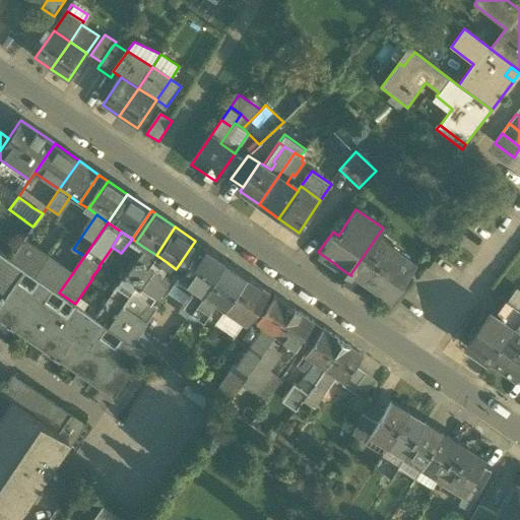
[(413,263),(376,238),(350,274),(351,275),(353,271),(390,297),(413,263)]
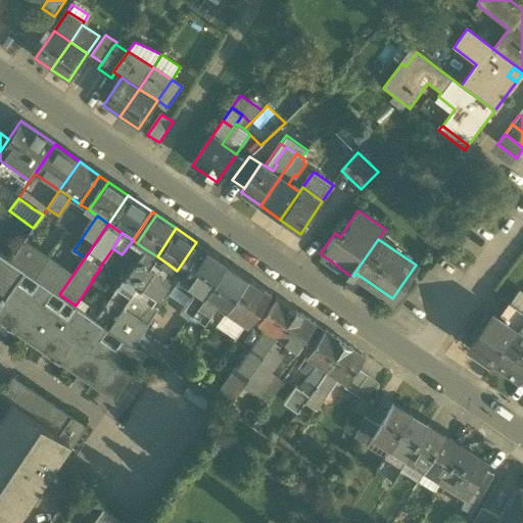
[(11,260),(35,278),(49,256),(26,240),(11,260)]
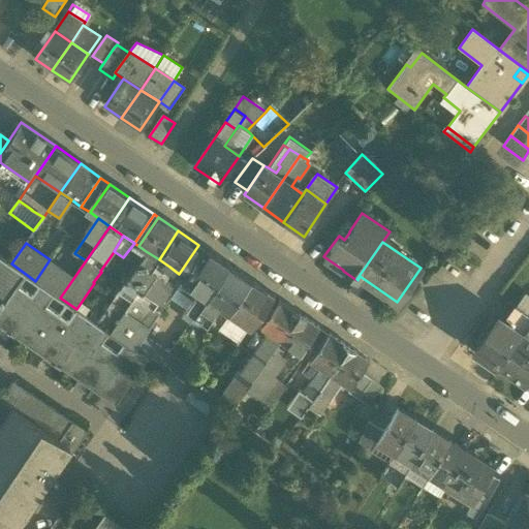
[(204,248),(198,245),(179,274),(184,276),(204,248)]
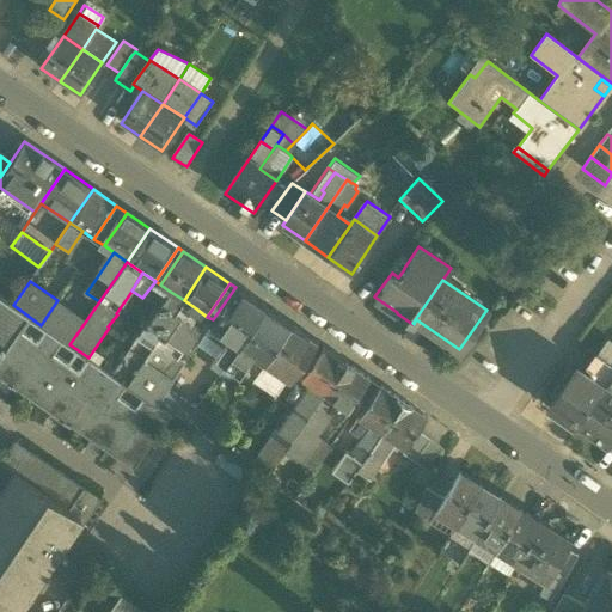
[(265,307),(236,287),(213,319),(210,323),(240,344),(265,307)]
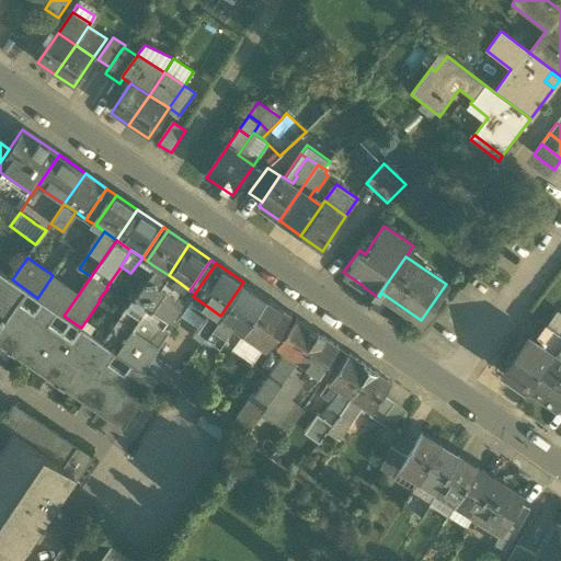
[(160,287),(169,275),(155,266),(135,296),(132,294),(100,341),(116,352),(147,306),(153,310),(167,293),(160,287)]
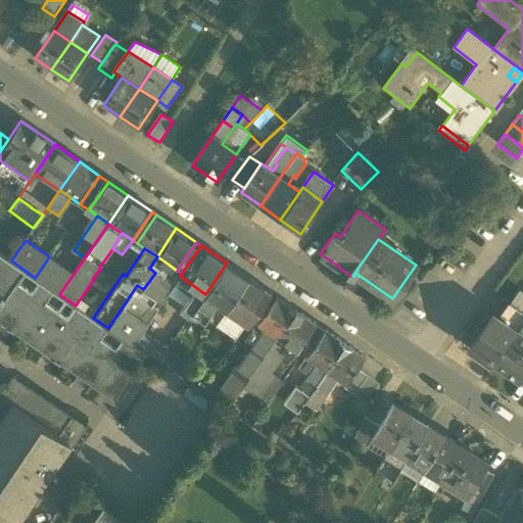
[(92,385),(113,400),(146,354),(143,352),(132,345),(108,328),(93,318),(84,312),(76,305),(59,294),(35,278),(11,260),(0,252),(0,329),(4,333),(4,334),(6,336),(10,329),(13,331),(60,364),(77,375),(73,380),(88,391),(92,385)]
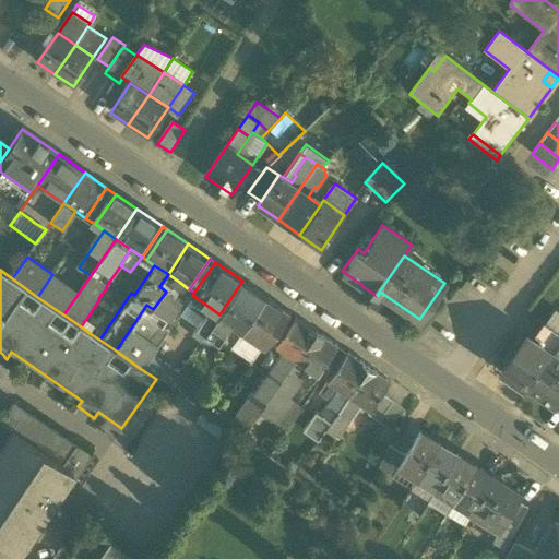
[(79,293),(52,274),(37,297),(63,314),(79,293)]
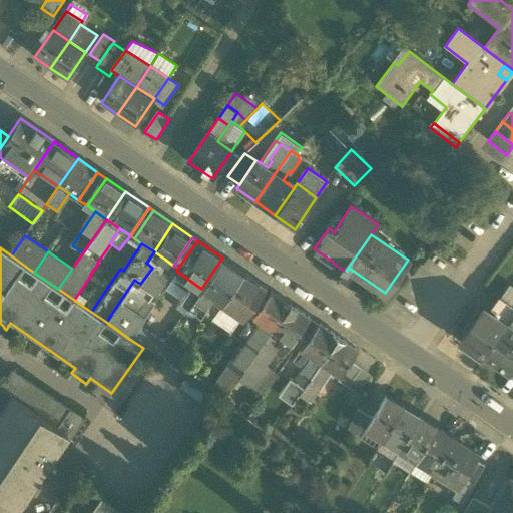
[(162,262),(164,259),(154,251),(146,263),(152,268),(157,271),(162,262)]
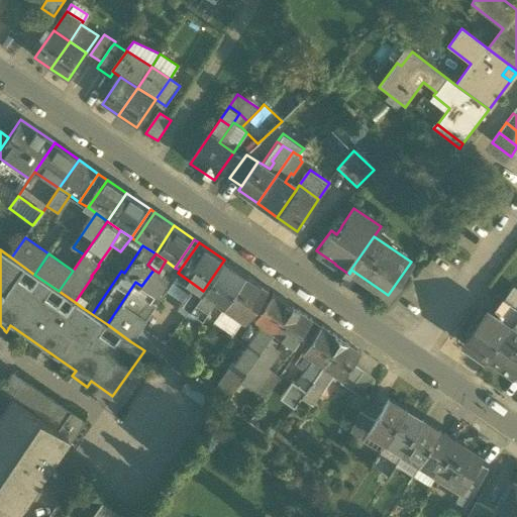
[(224,260),(203,291),(214,299),(225,306),(246,275),(224,260)]
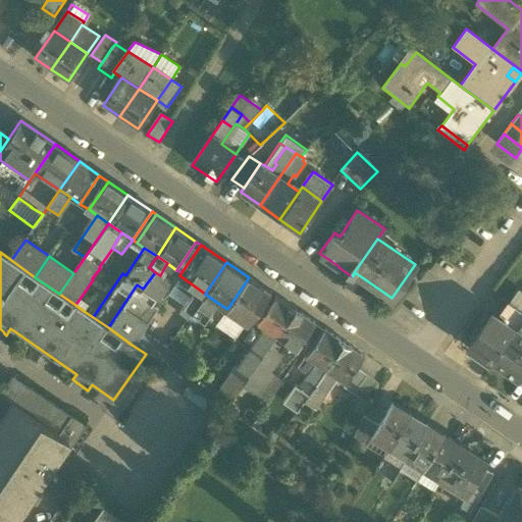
[(165,266),(179,275),(181,272),(176,270),(167,263),(165,266)]
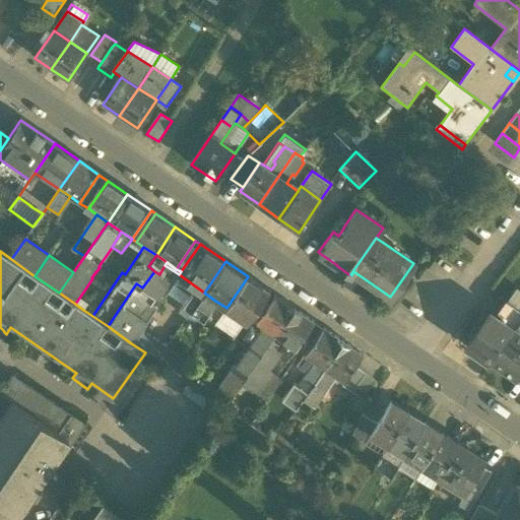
[(108,326),(131,343),(138,332),(141,329),(155,308),(150,305),(168,279),(159,274),(154,271),(142,287),(136,283),(108,326)]
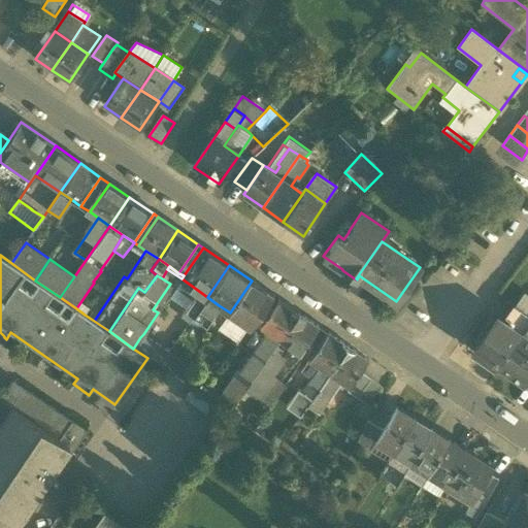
[(194,316),(207,297),(182,278),(180,281),(176,286),(195,298),(187,309),(182,318),(189,323),(194,316)]
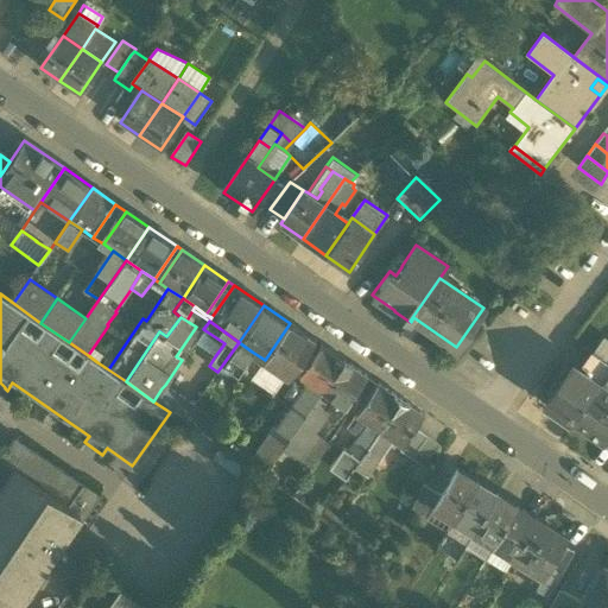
[(315,341),(290,323),(265,360),(252,378),(274,393),(287,375),(290,378),(315,341)]
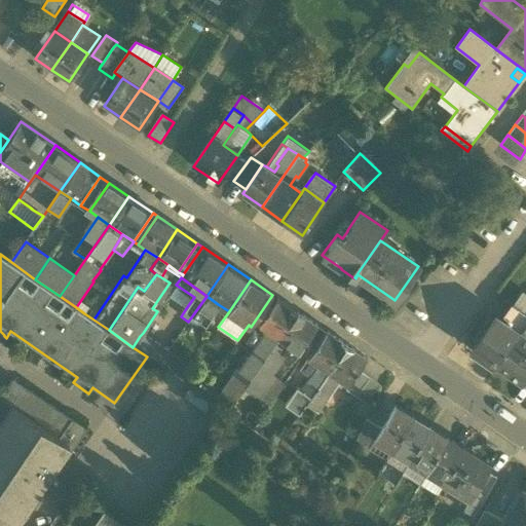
[(194,297),(176,285),(167,296),(186,308),(194,297)]
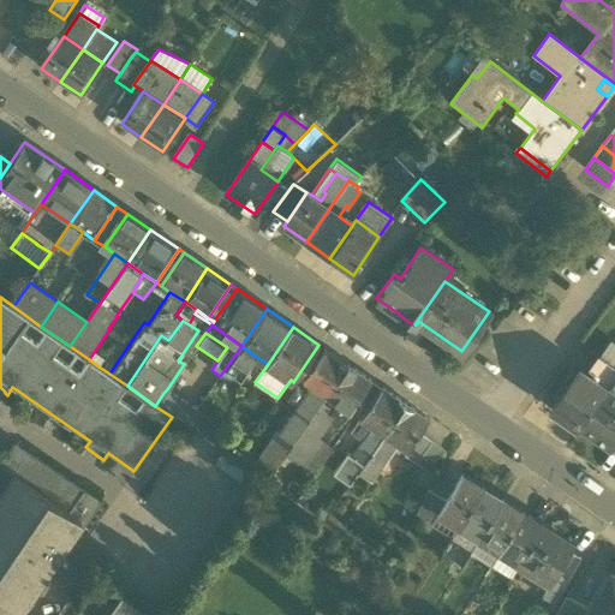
[(597,358),(613,369),(614,364),(614,342),(609,339),(597,358)]
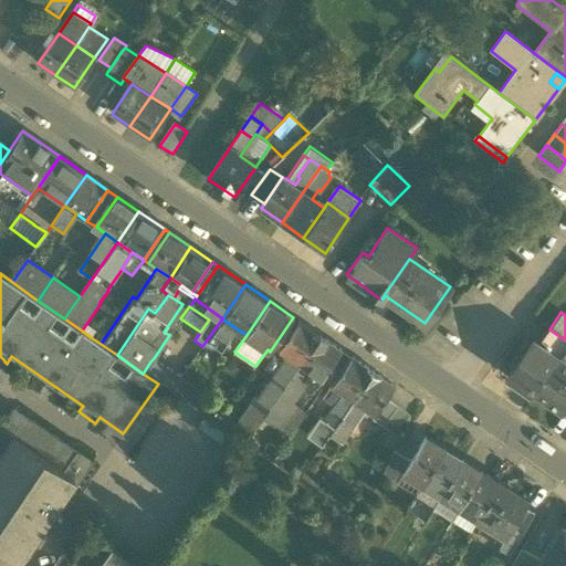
[(221,347),(234,327),(222,318),(208,338),(221,347)]
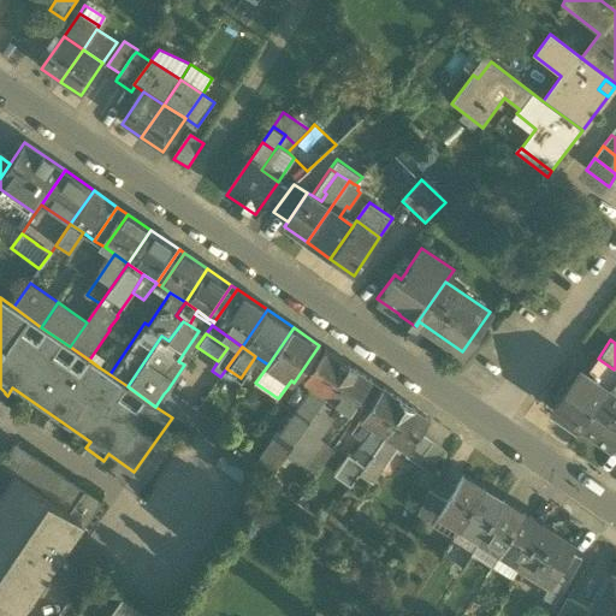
[(303,383),(313,390),(325,398),(348,365),(326,349),(303,383)]
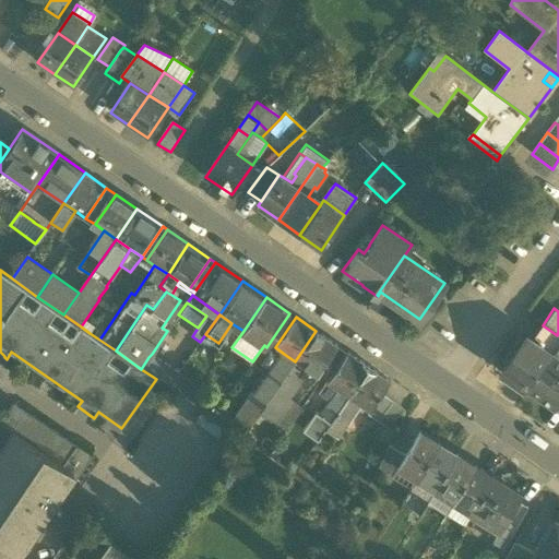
[(543,344),(555,352),(558,345),(558,336),(557,335),(543,325),(534,337),(543,344)]
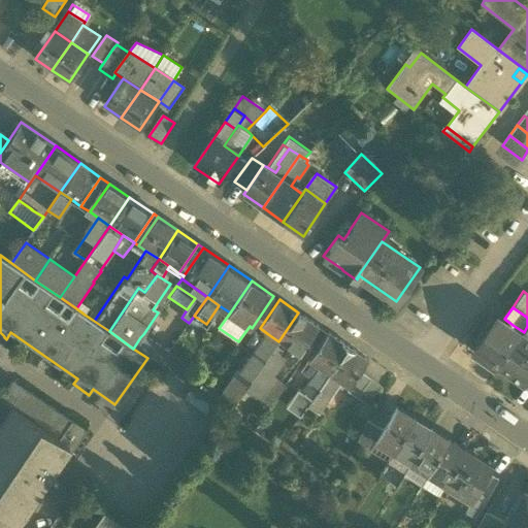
[(298,312),(278,341),(291,350),(299,356),(319,327),(298,312)]
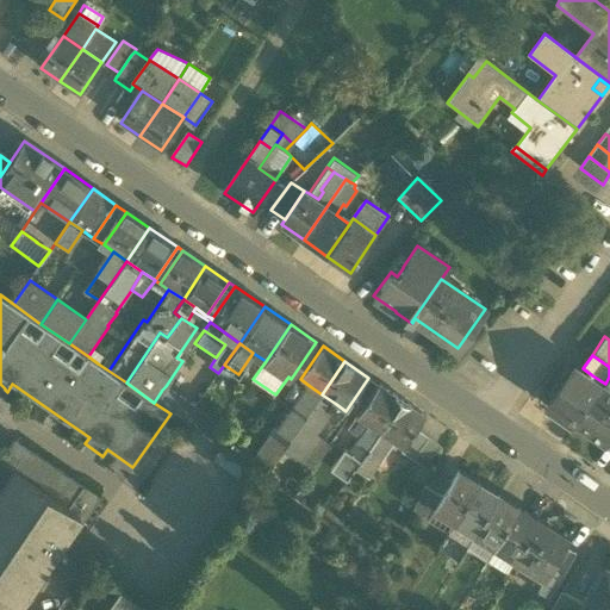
[(572,425),(573,424),(603,387),(605,384),(592,375),(589,380),(572,371),(547,409),(572,425)]
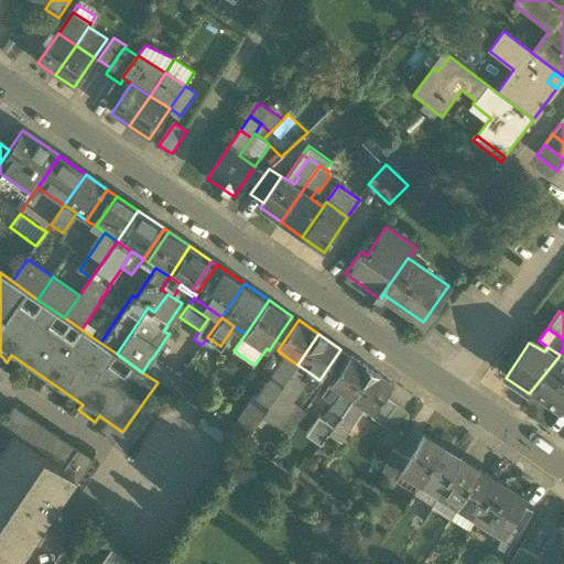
[(340,393),(350,400),(371,370),(350,356),(329,386),(340,393)]
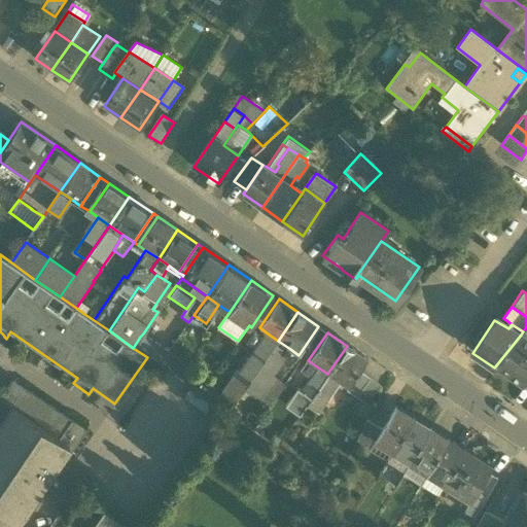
[(169,352),(143,334),(140,337),(150,344),(144,355),(147,357),(160,365),(169,352)]
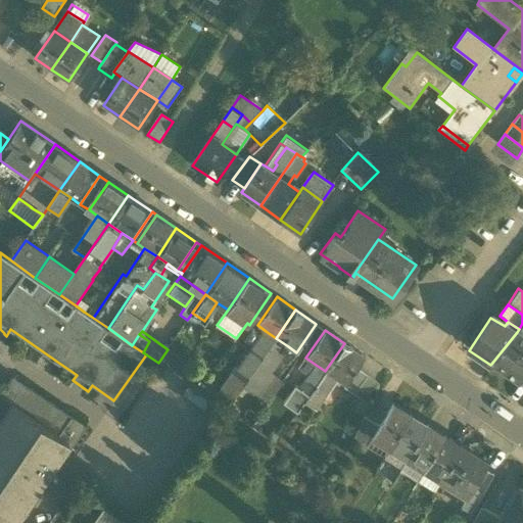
[(262,360),(276,338),(266,331),(238,372),(235,370),(212,401),(227,411),(244,385),(262,360)]
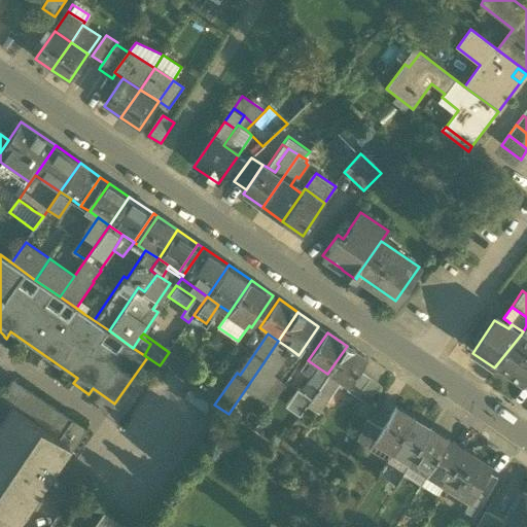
[(526,381),(526,339),(521,335),(495,366),(524,386),(526,381)]
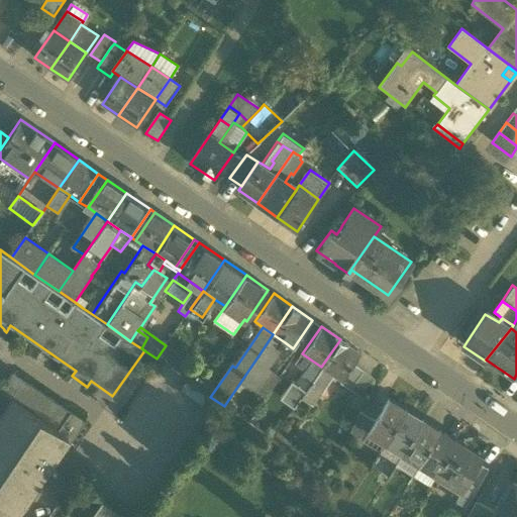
[(147,337),(137,330),(130,341),(141,348),(147,337)]
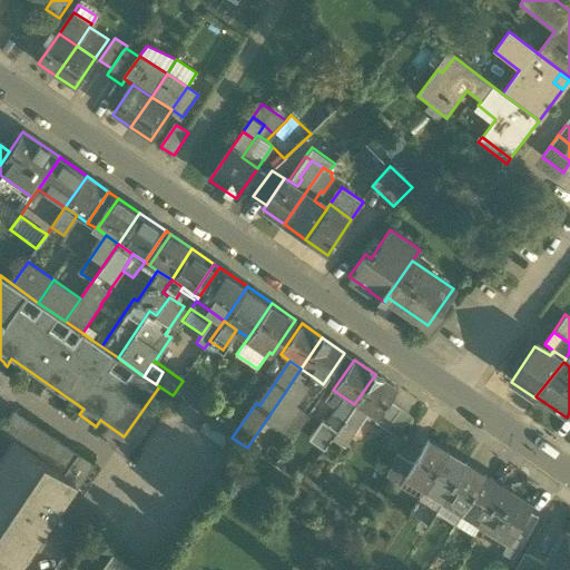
[(307,387),(314,377),(301,369),(285,392),(298,401),(307,387)]
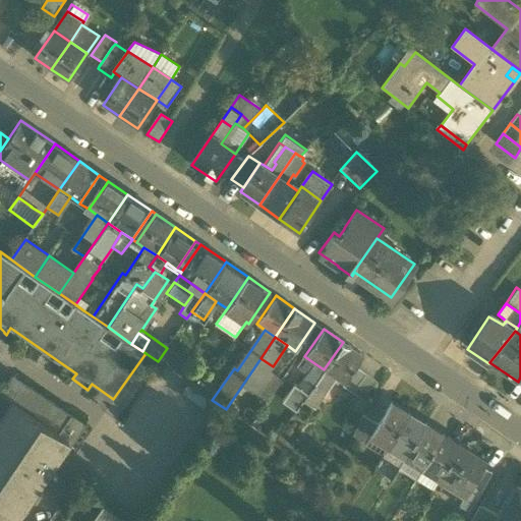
[(343,342),(324,369),(336,378),(343,383),(354,367),(362,355),(343,342)]
